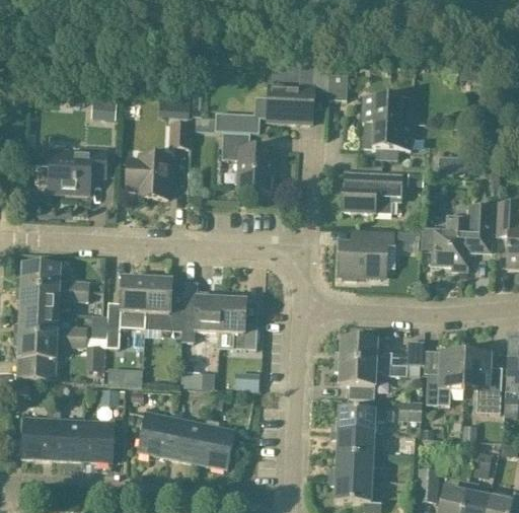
[(347,71),(328,71),(327,98),(346,99),(347,71)]
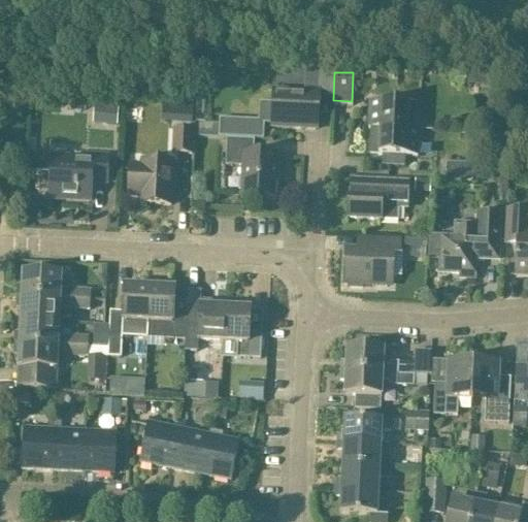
[(319,88),(273,86),(271,123),(317,126),(319,88)]
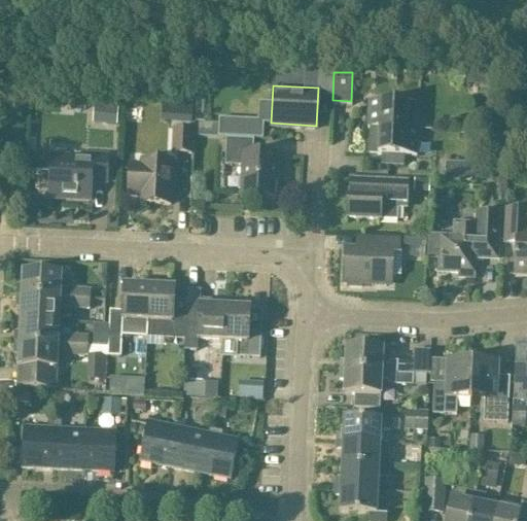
[(419,99),(408,98),(369,96),(367,124),(418,126),(419,99)]
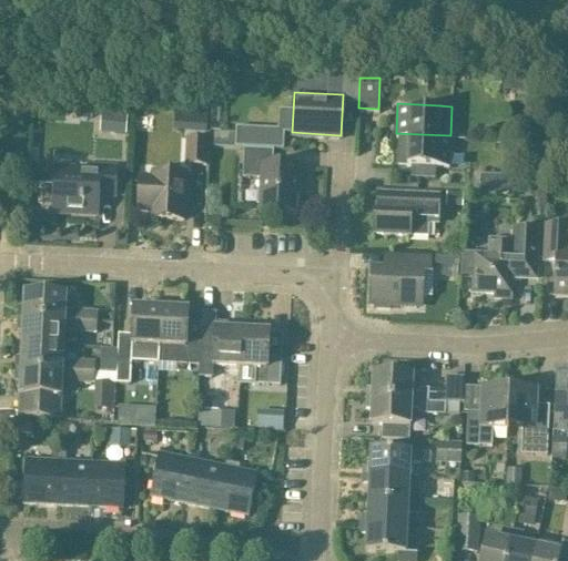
[(211,129),(211,142),(235,143),(235,130),(211,129)]
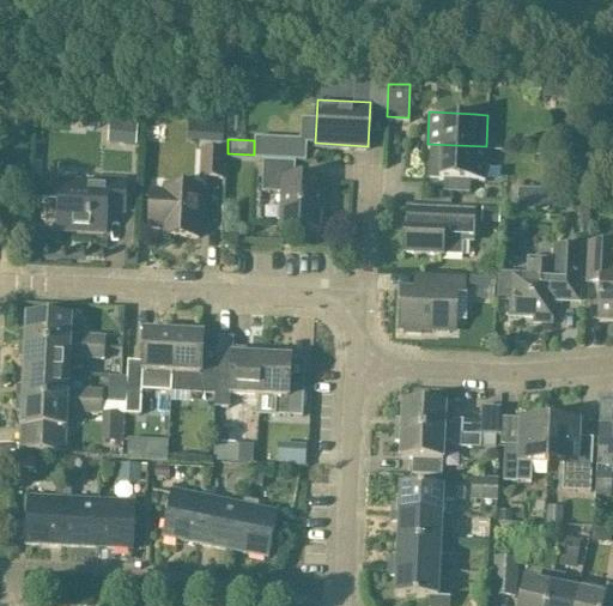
[(199,174),(225,175),(226,145),(200,144),(199,174)]
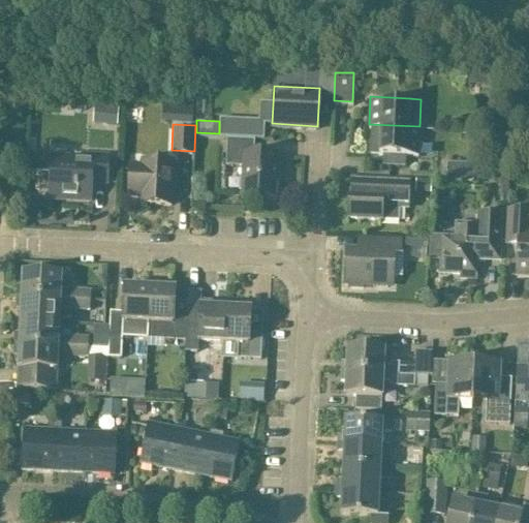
[(370,151),(379,151),(417,153),(419,126),(369,124),(369,125),(371,125),(370,151)]
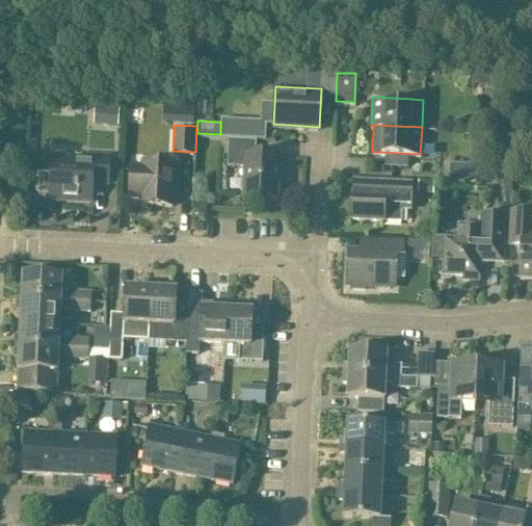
[(227,163),(245,164),(243,192),(275,194),(276,178),(278,178),(280,152),(255,151),(256,135),(229,134),(227,163)]
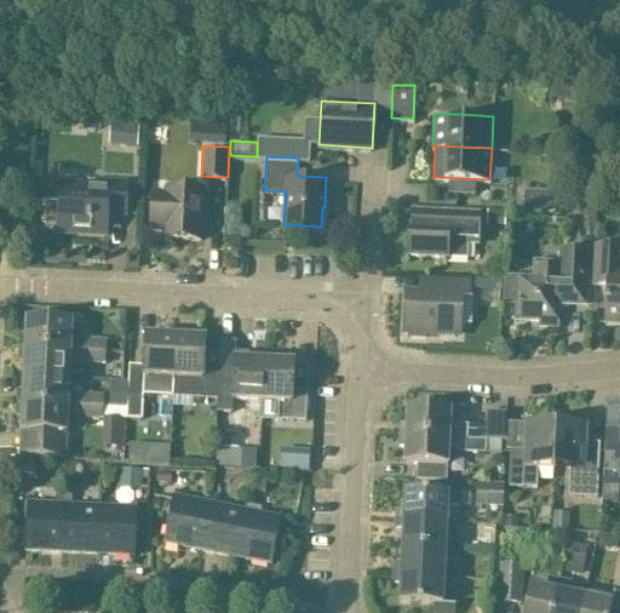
[(96,181),(61,178),(58,229),(107,231),(108,210),(126,211),(127,177),(97,176),(96,181)]
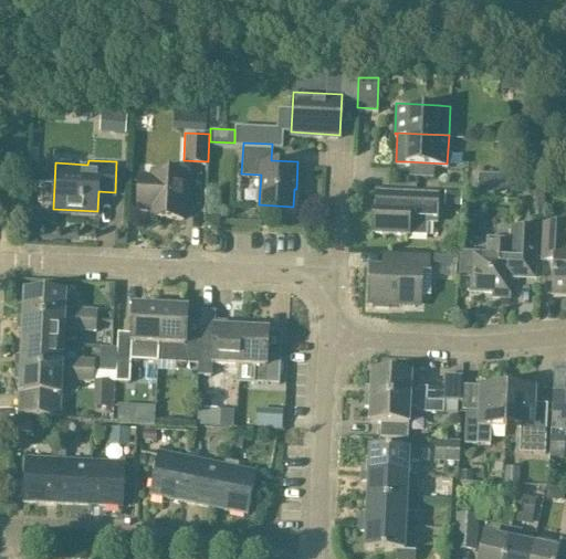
[(136,207),(150,208),(150,213),(184,215),(186,170),(153,168),(152,170),(137,170),(136,207)]
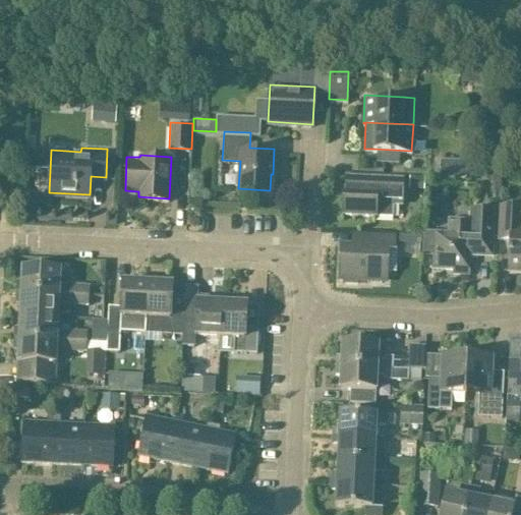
[(466,158),(440,157),(440,175),(467,176),(467,171),(480,171),(480,155),(466,155),(466,158)]
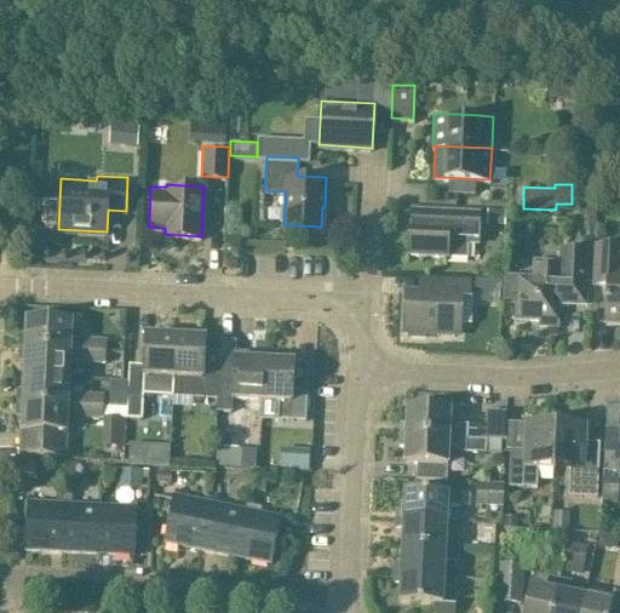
[(480,207),(441,206),(413,205),(412,222),(409,222),(408,253),(447,255),(468,256),(469,239),(480,239),(480,207)]
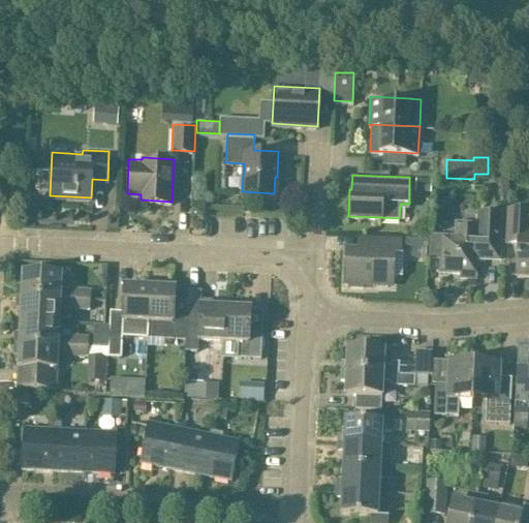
[(505,240),(519,241),(517,272),(528,272),(528,207),(506,206),(505,240)]
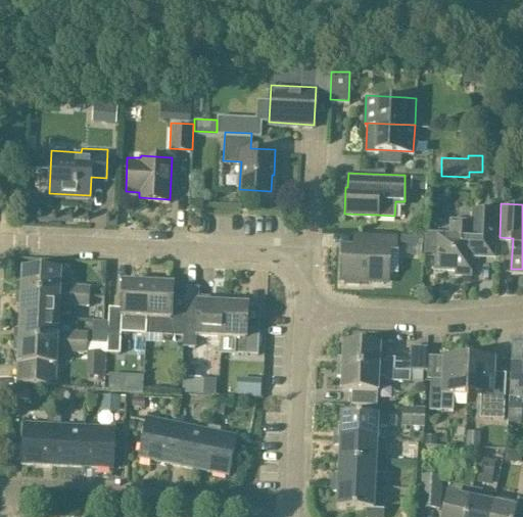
[(449,231),(436,231),(426,230),(425,252),(435,253),(435,267),(455,267),(455,271),(471,272),(471,252),(479,253),(479,251),(494,251),(496,208),(471,207),(471,219),(449,218),(449,231)]
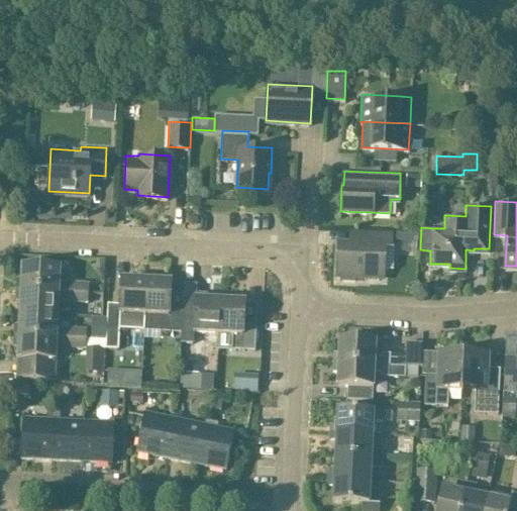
[(354,278),(354,273),(384,275),(385,245),(392,245),(393,230),(373,229),(372,243),(338,241),(337,272),(341,273),(341,277),(354,278)]
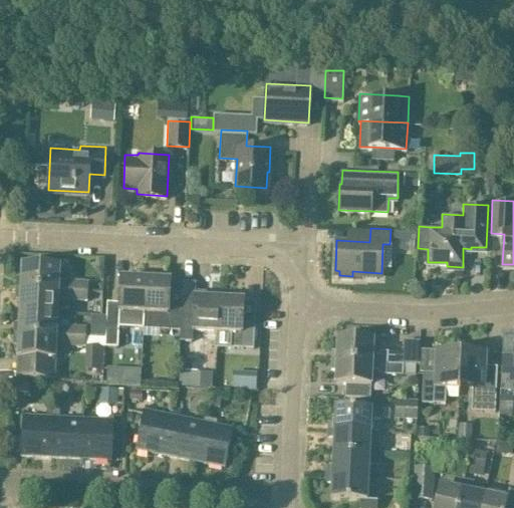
[(88,278),(58,277),(59,263),(22,261),(22,274),(16,274),(16,285),(88,288),(88,278)]
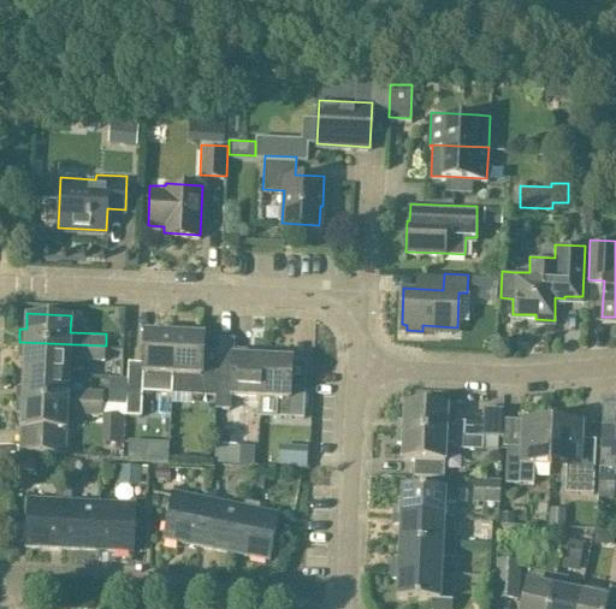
[(144,330),(142,359),(128,359),(128,371),(125,412),(142,412),(143,389),(171,390),(175,331),(144,330)]
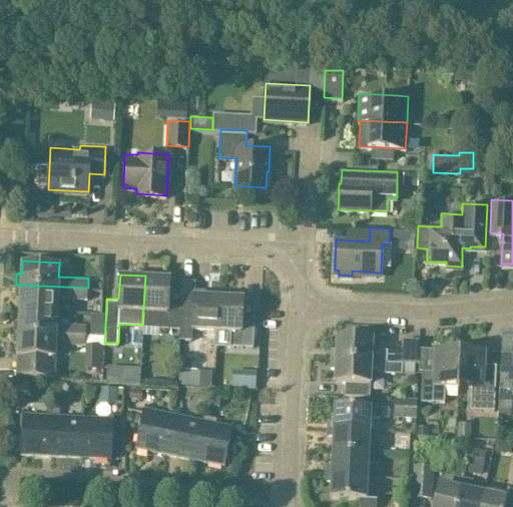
[(180,303),(168,302),(170,277),(145,276),(142,325),(179,327),(180,303)]
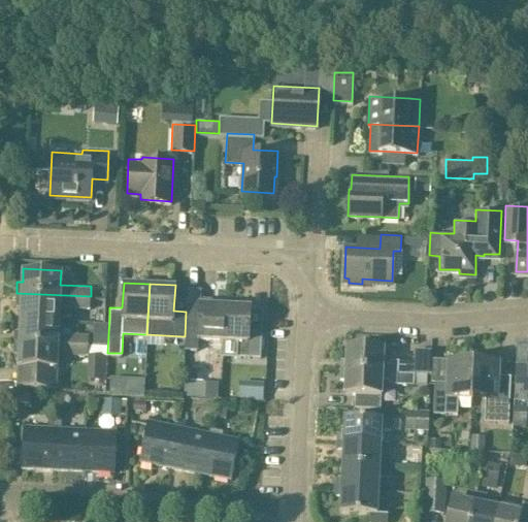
[(59,318),(59,305),(91,306),(91,296),(17,293),(15,304),(22,304),(21,317),(59,318)]
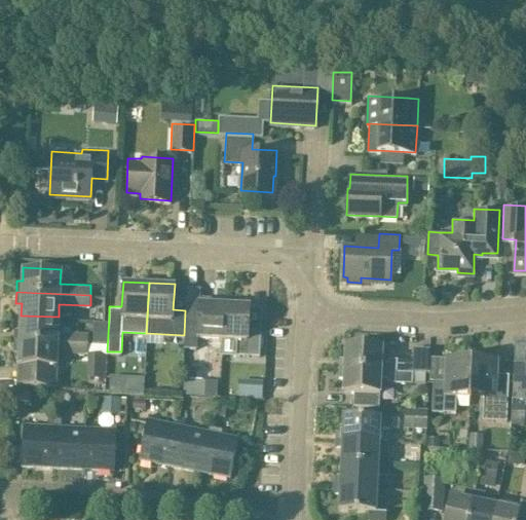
[(224,303),(222,303),(221,296),(199,295),(199,302),(185,301),(185,310),(184,335),(185,335),(184,345),(196,346),(196,335),(222,336),(224,303)]
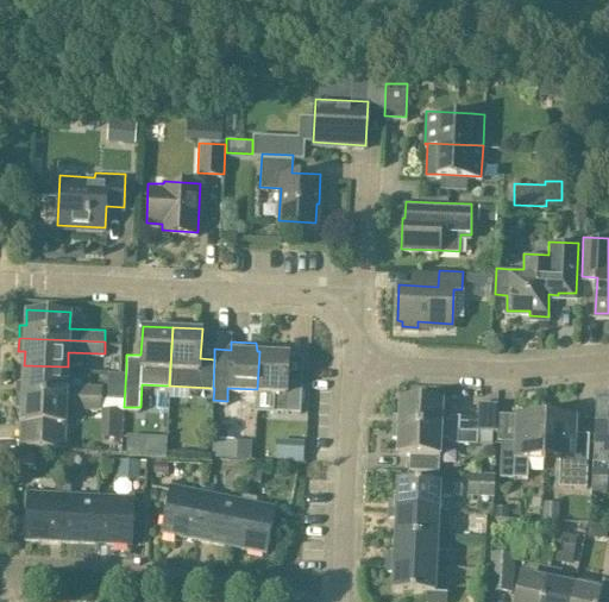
[(257,389),(274,390),(272,408),(300,409),(301,381),(287,381),(288,352),(259,351),(257,389)]
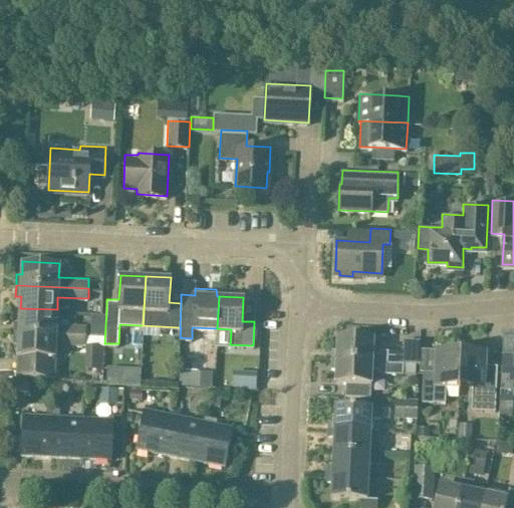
[(20,308),(20,319),(13,319),(13,330),(86,333),(86,324),(56,322),(57,309),(20,308)]
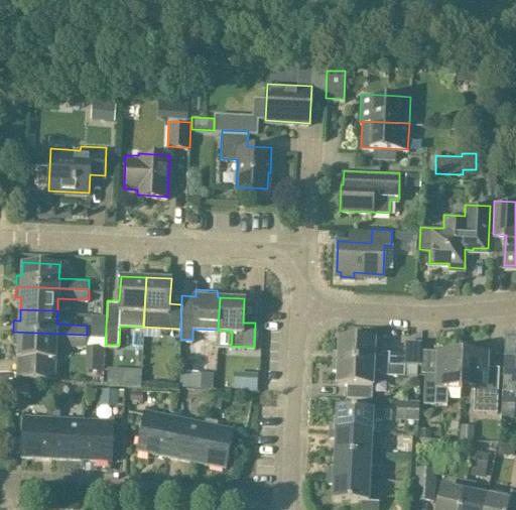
[(18,356),(24,356),(23,376),(54,377),(55,344),(104,346),(104,336),(87,335),(13,332),(12,343),(19,343),(18,356)]
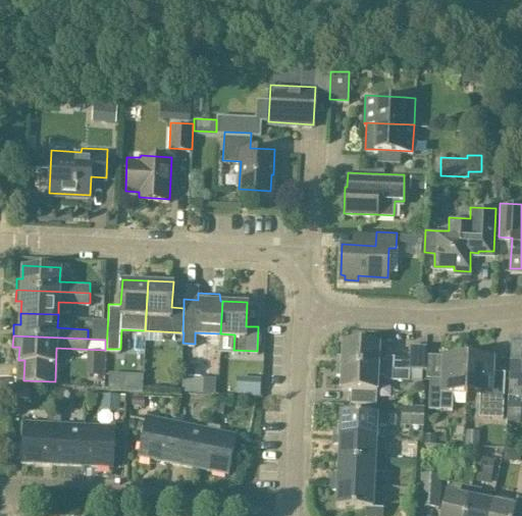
[(385,357),(378,357),(379,342),(343,340),(342,354),(336,354),(336,363),(394,366),(395,354),(385,354),(385,357)]
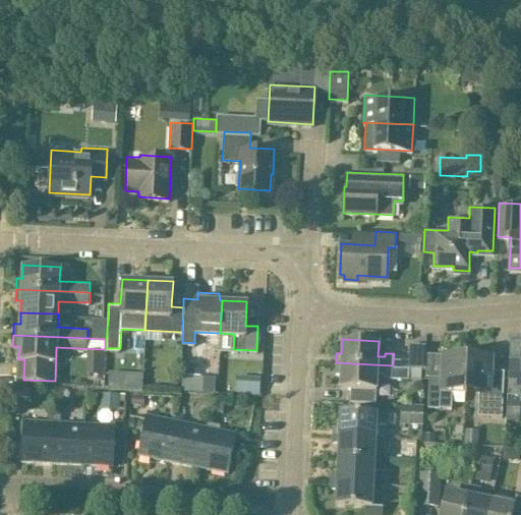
[(408,366),(425,366),(425,352),(425,342),(409,342),(408,365),(408,366)]
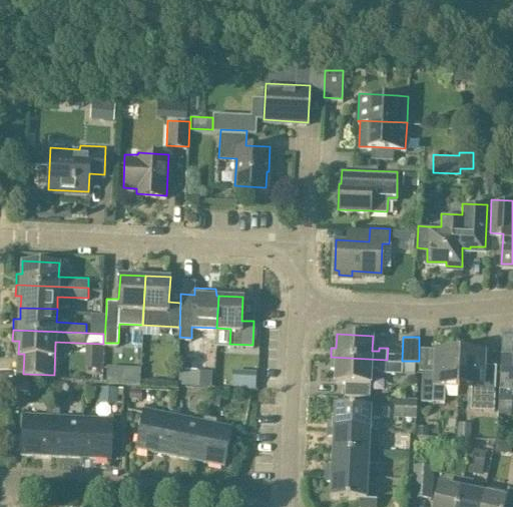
[(444,400),(444,384),(459,384),(460,349),(434,347),(433,370),(422,369),(421,399),(444,400)]
